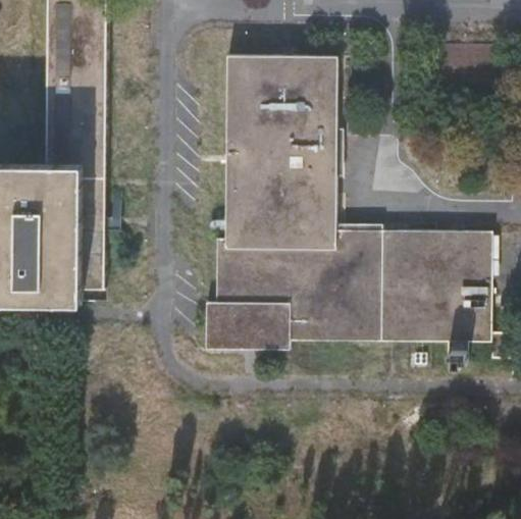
[(106,287),(106,225),(106,214),(108,0),(46,0),(42,178),(4,177),(4,173),(0,173),(0,286),(5,286),(5,280),(58,280),(58,287),(106,287)]
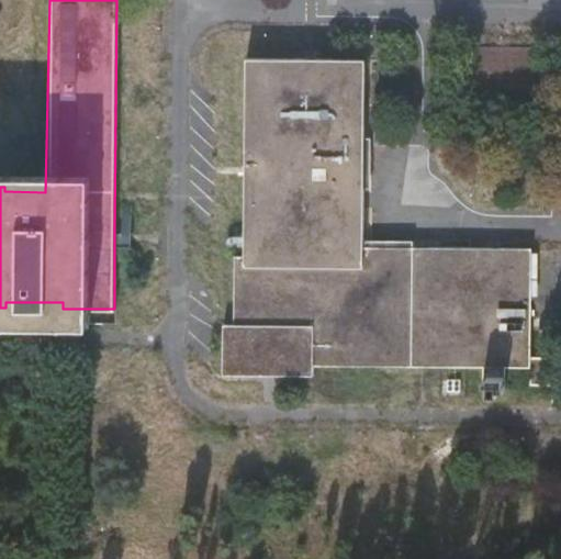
[(552,51),(453,51),(452,122),(551,122),(552,51)]
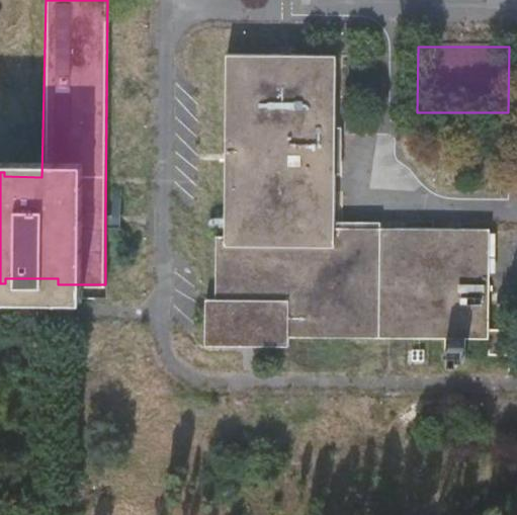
[(488,353),(512,353),(512,333),(489,332),(490,229),(334,228),(336,55),(290,55),(279,55),(227,55),(223,217),(223,228),(223,236),(214,237),(212,299),(205,298),(204,345),(288,345),(288,336),(444,337),(465,337),(489,337),(488,353)]
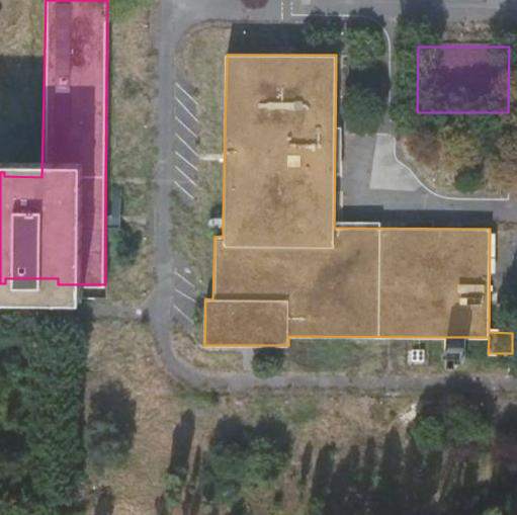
[(465,347),(465,337),(444,337),(444,347),(465,347)]
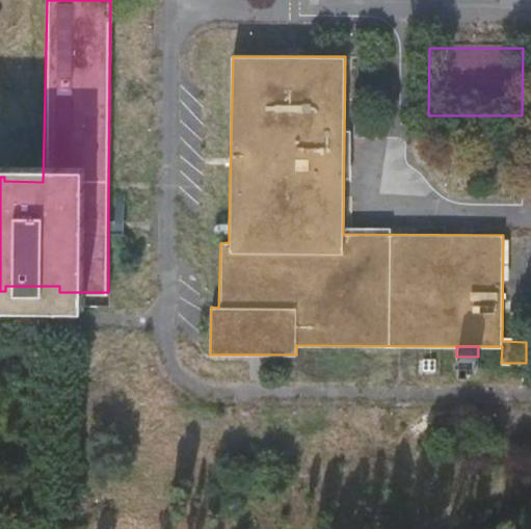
[(471,375),(471,370),(478,370),(479,363),(478,356),(456,356),(456,365),(459,365),(459,375),(471,375)]
